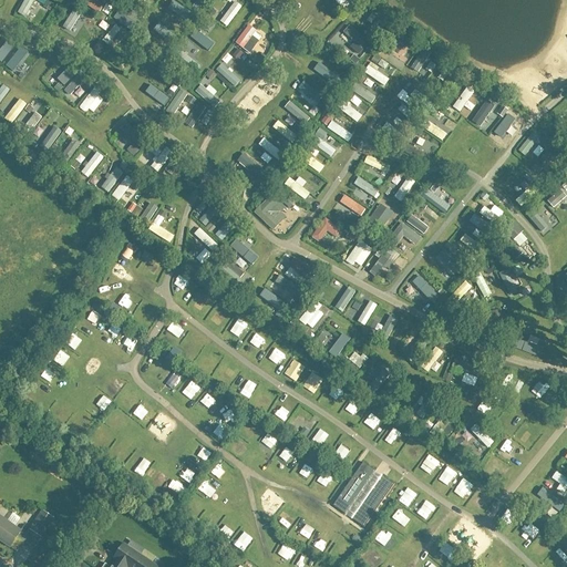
[(31,0),(49,13),(55,6),(48,0),(31,0)]
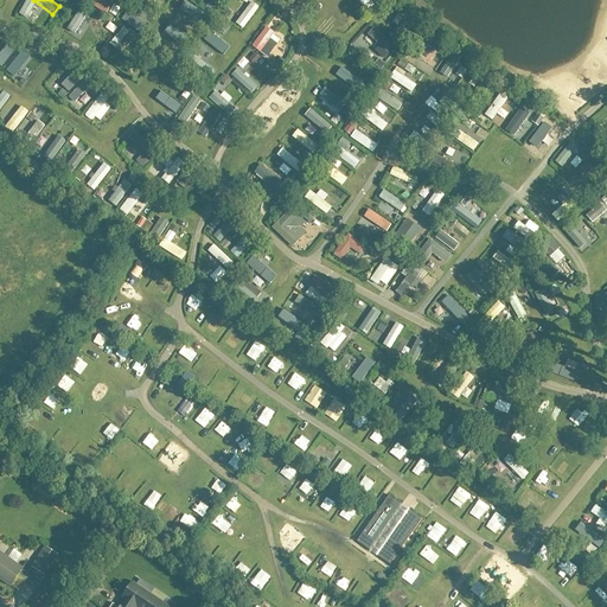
[(110,14),(117,1),(114,0),(90,0),(90,4),(110,14)]
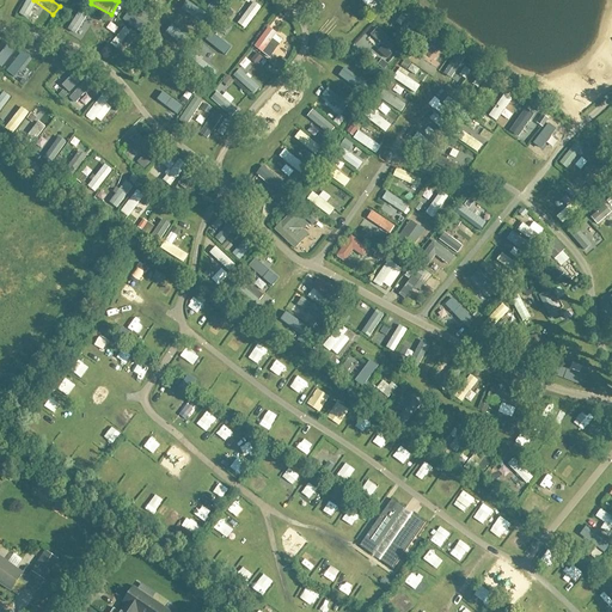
[(72,29),(80,34),(92,12),(83,7),(72,29)]
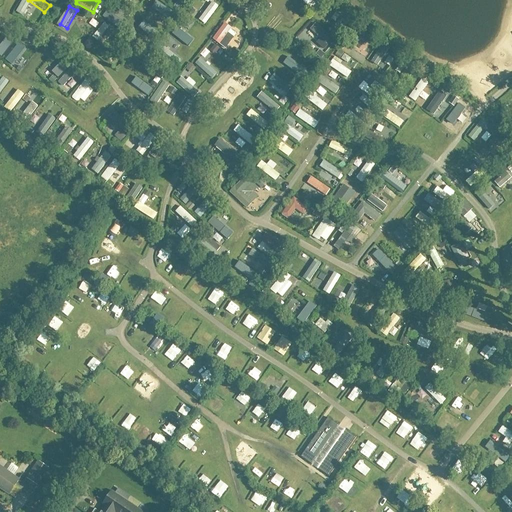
[(323,12),(334,19),(336,14),(326,8),(323,12)]
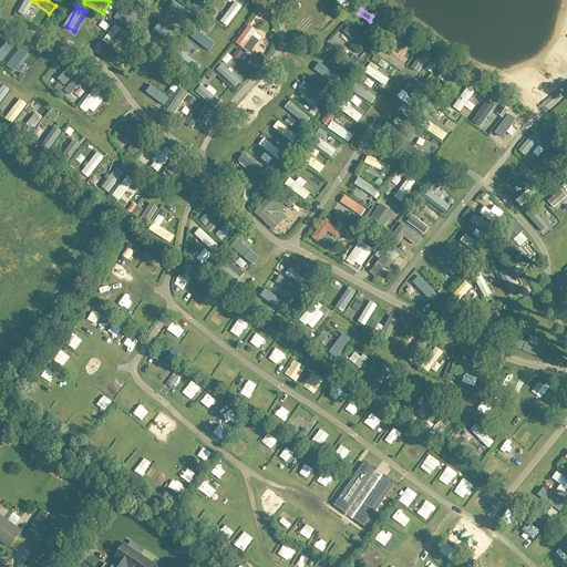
[(261,26),(267,18),(261,14),(257,22),(261,26)]
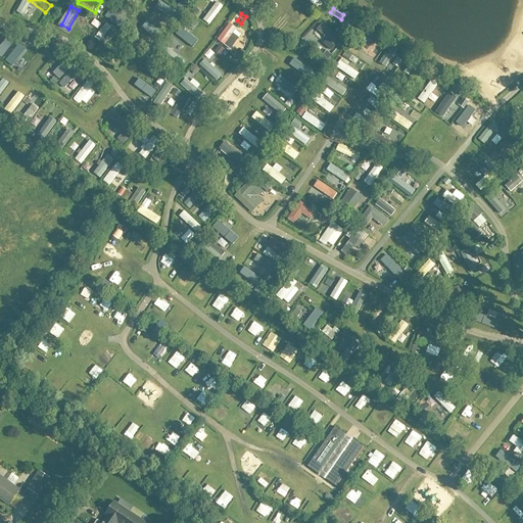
[(142,25),(162,38),(167,31),(146,18),(142,25)]
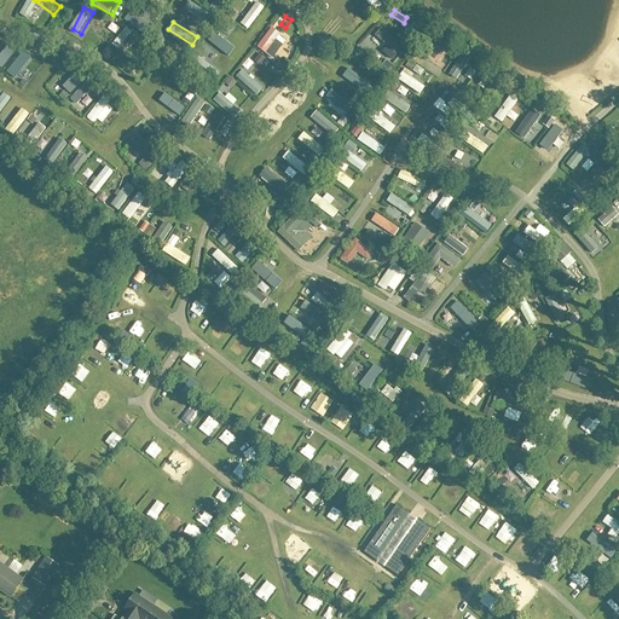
[(272,24),(258,44),(266,51),(282,32),(272,24)]
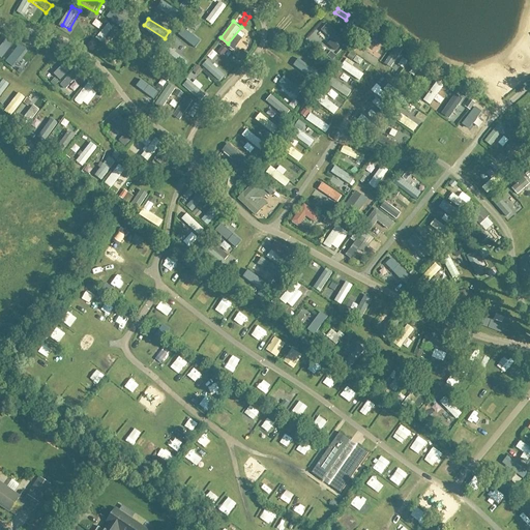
[(110,23),(97,37),(102,42),(115,28),(110,23)]
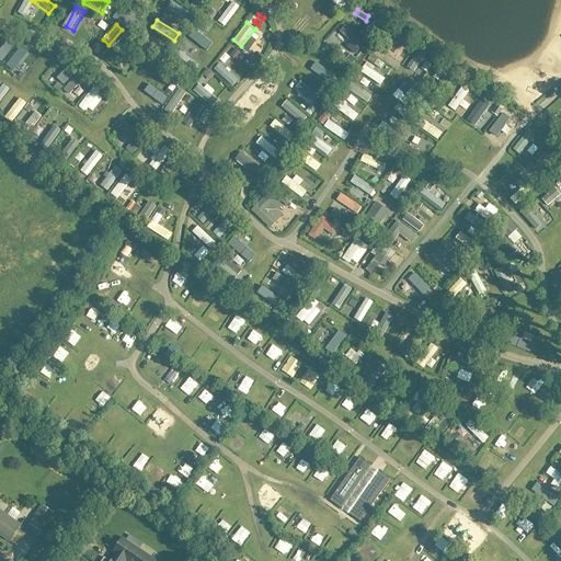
[(207,49),(212,44),(195,31),(192,36),(207,49)]
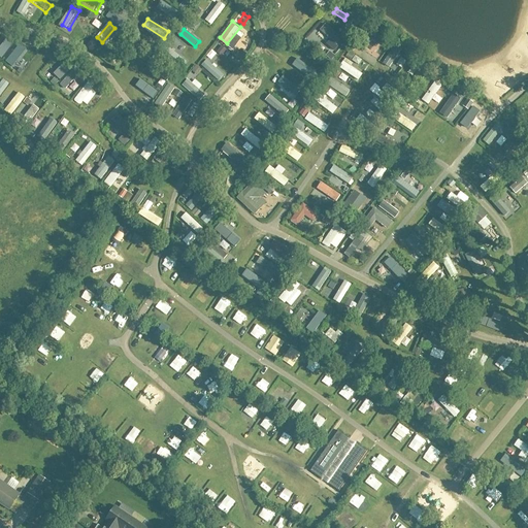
[(0,51),(4,54),(12,38),(5,35),(0,44),(0,51)]
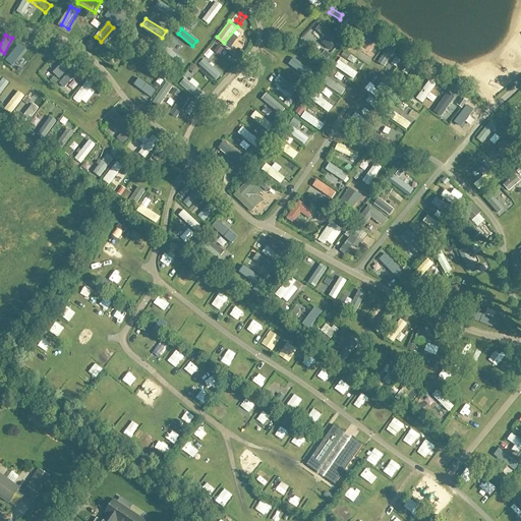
[(214,51),(220,56),(226,49),(220,44),(214,51)]
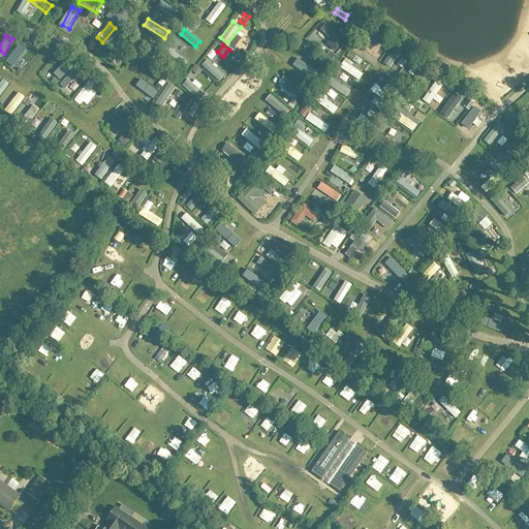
[(181,45),(174,54),(179,58),(186,50),(181,45)]
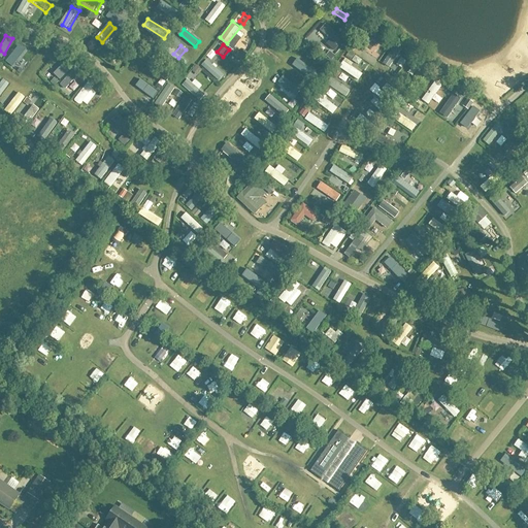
[(392,67),(402,52),(395,46),(385,62),(392,67)]
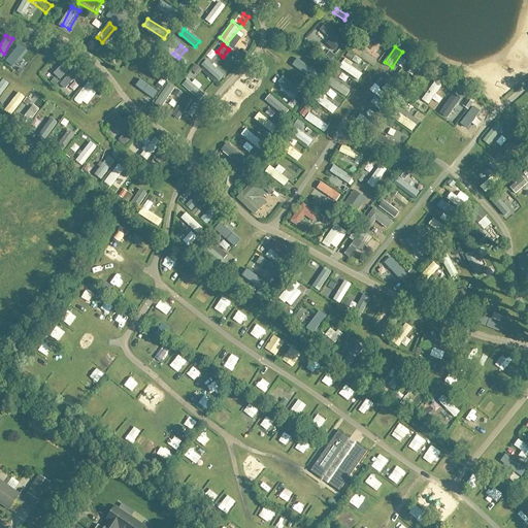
[(352,65),(354,62),(345,57),(339,67),(360,80),(364,73),(352,65)]
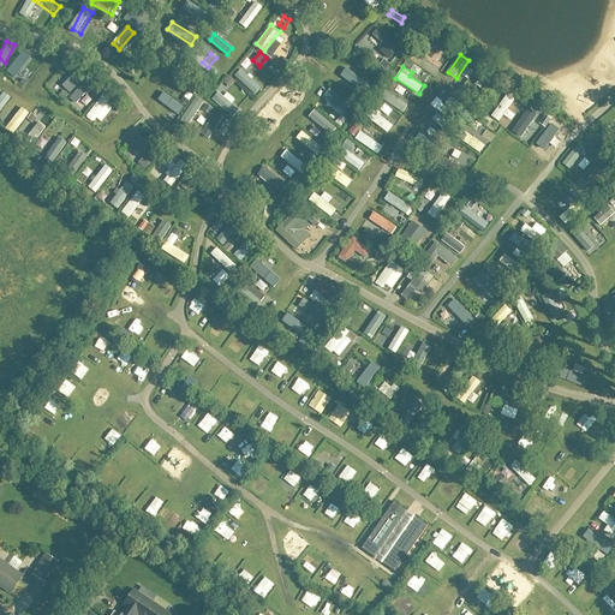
[(257,95),(263,88),(242,69),(236,75),(257,95)]
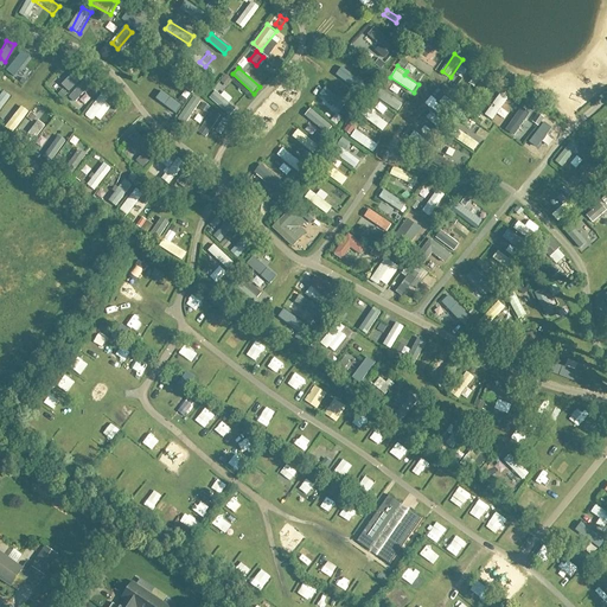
[(62,87),(69,94),(84,78),(78,71),(62,87)]
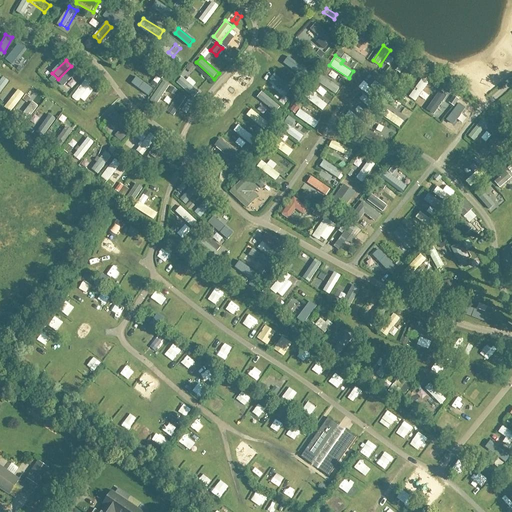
[(326,67),(322,72),(328,77),(332,72),(326,67)]
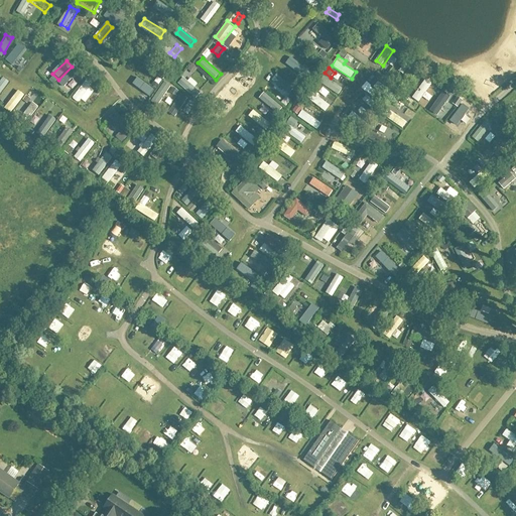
[(181,80),(184,74),(178,71),(175,77),(181,80)]
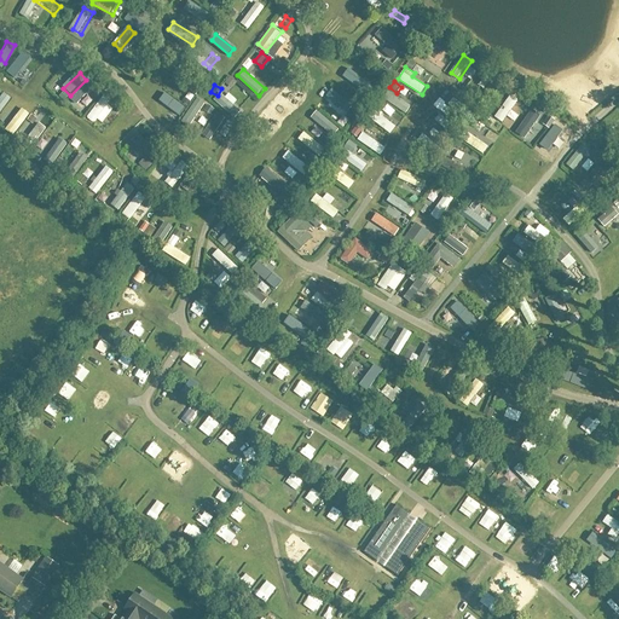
[(82,99),(90,91),(84,86),(77,96),(82,99)]
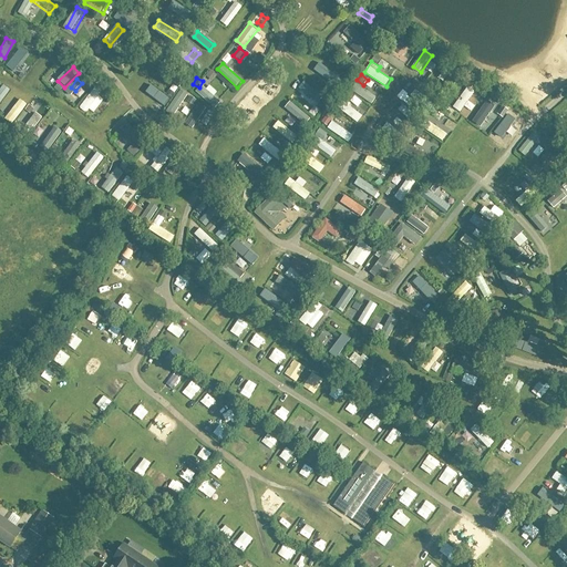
[(299,86),(317,103),(323,96),(305,80),(299,86)]
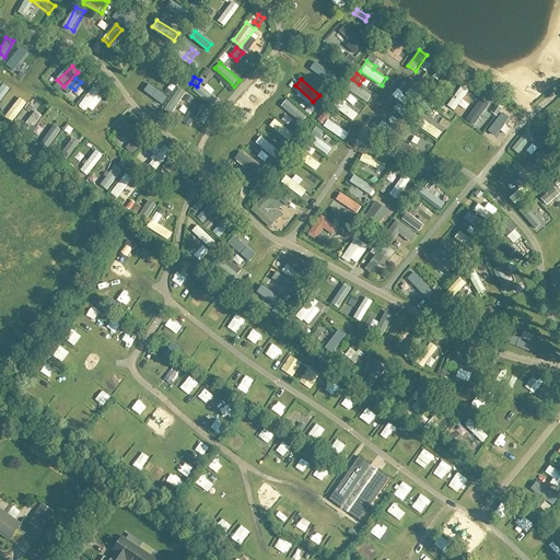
[(364,80),(358,86),(352,81),(347,85),(368,105),(378,93),(364,80)]
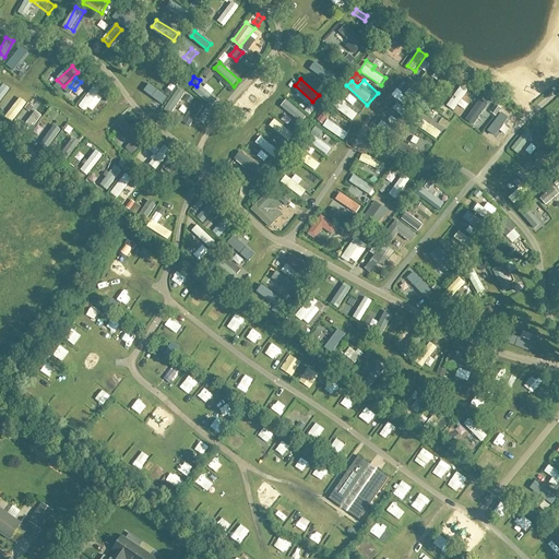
[(167,98),(150,84),(144,92),(162,105),(167,98)]
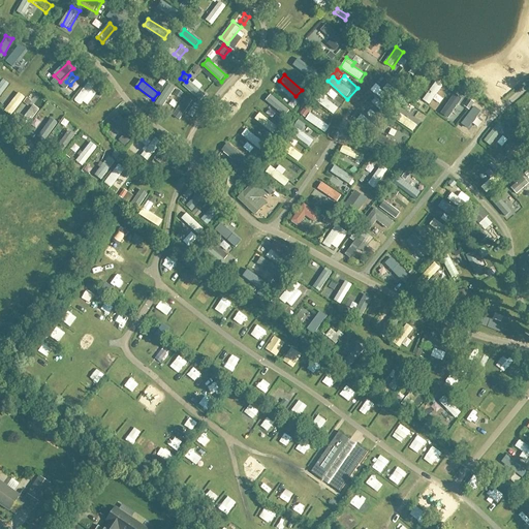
[(432,105),(443,86),(436,82),(425,100),(432,105)]
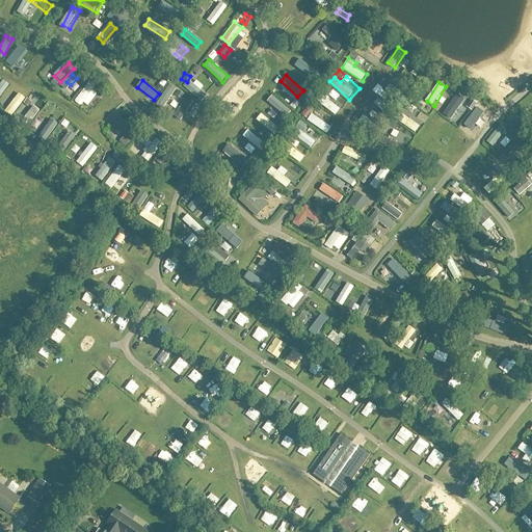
[(87,83),(83,94),(88,97),(92,86),(87,83)]
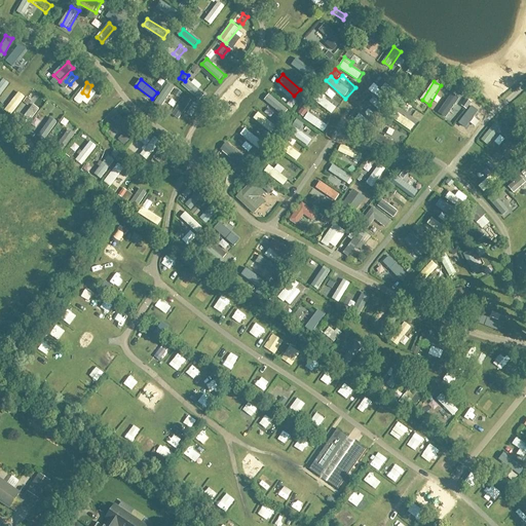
[(4,85),(0,89),(0,101),(10,91),(4,85)]
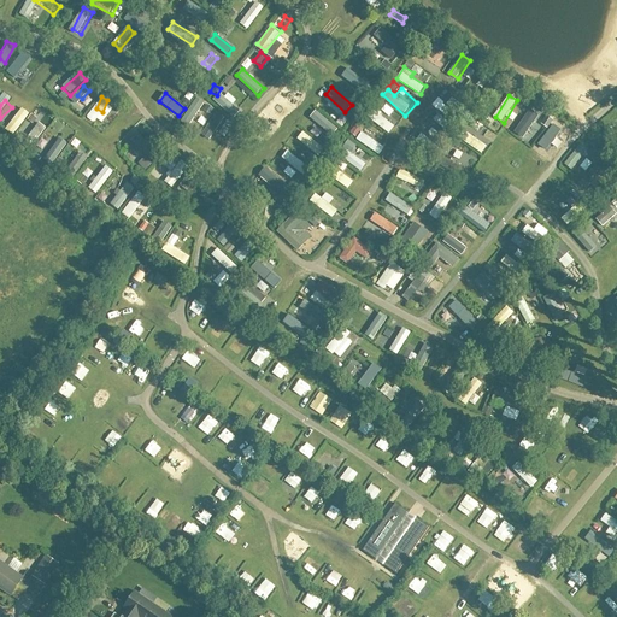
[(15,119),(23,125),(35,110),(27,104),(15,119)]
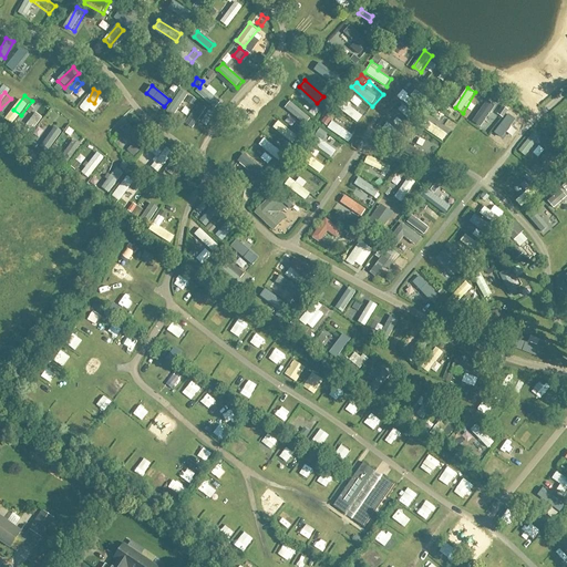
[(185,124),(199,102),(189,95),(175,117),(185,124)]
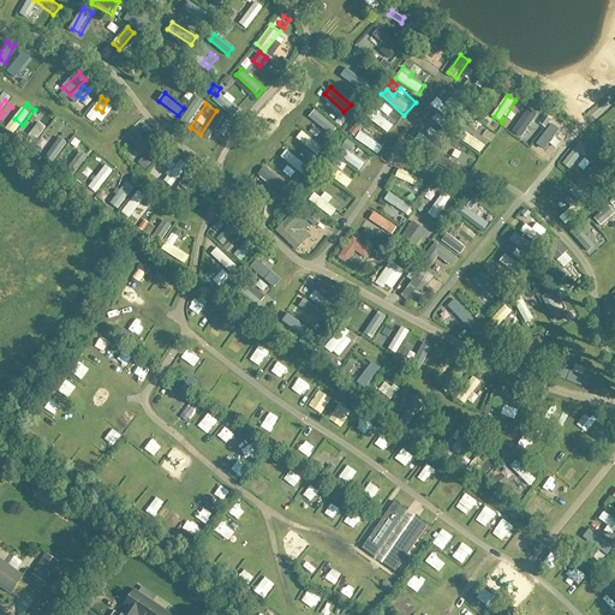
[(330,136),(336,131),(318,108),(312,113),(330,136)]
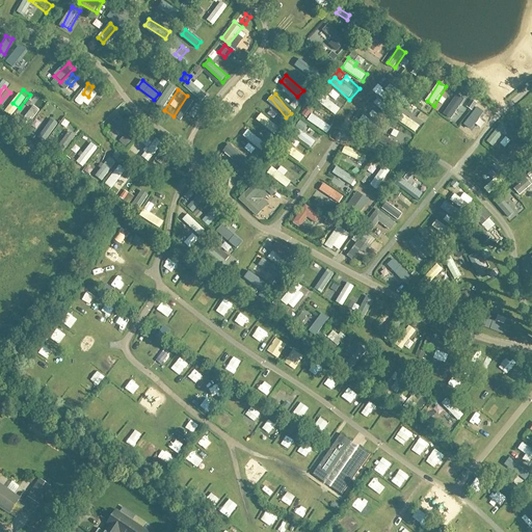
[(323,96),(319,102),(341,117),(345,111),(323,96)]
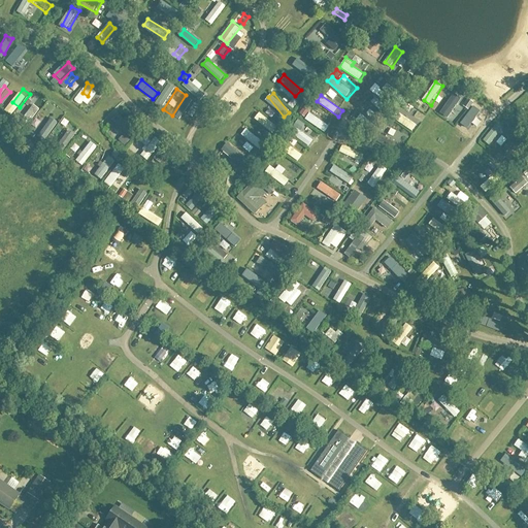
[(459,102),(453,113),(458,117),(465,105),(459,102)]
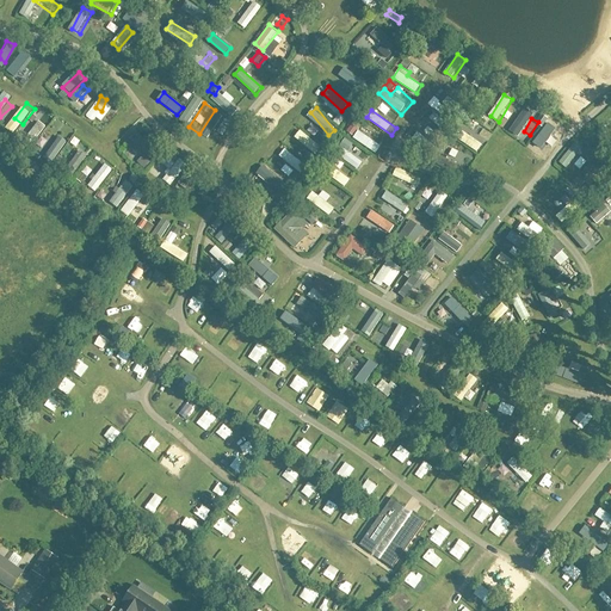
[(30,133),(38,139),(49,128),(41,121),(30,133)]
